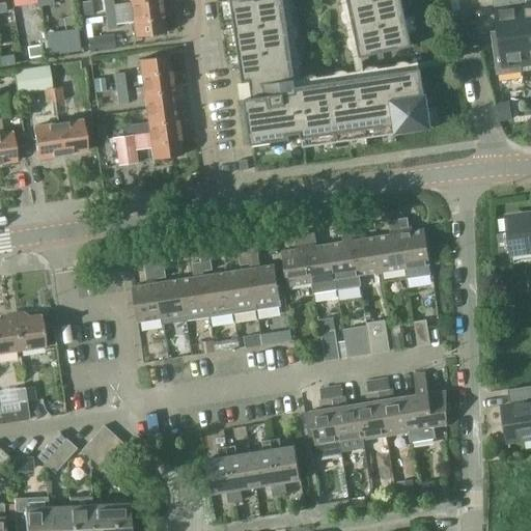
[(92,14),(91,0),(82,1),(84,15),(92,14)]
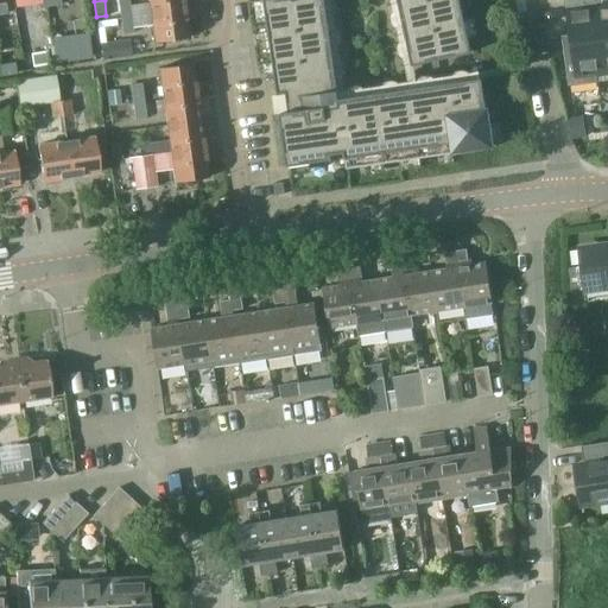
[(118,0),(120,18),(184,10),(182,0),(149,0),(150,4),(130,6),(128,0),(118,0)]
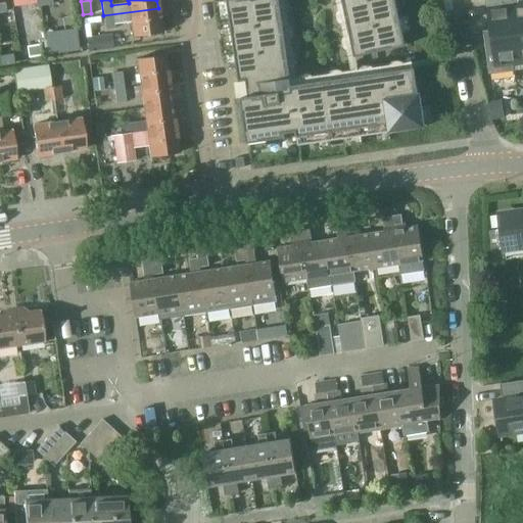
[(292,85),(279,0),(227,0),(239,82),(247,81),(249,96),(241,98),(247,143),(286,137),(286,133),(297,132),(299,145),(388,132),(425,127),(421,94),(419,94),(415,67),(377,74),(292,85)]
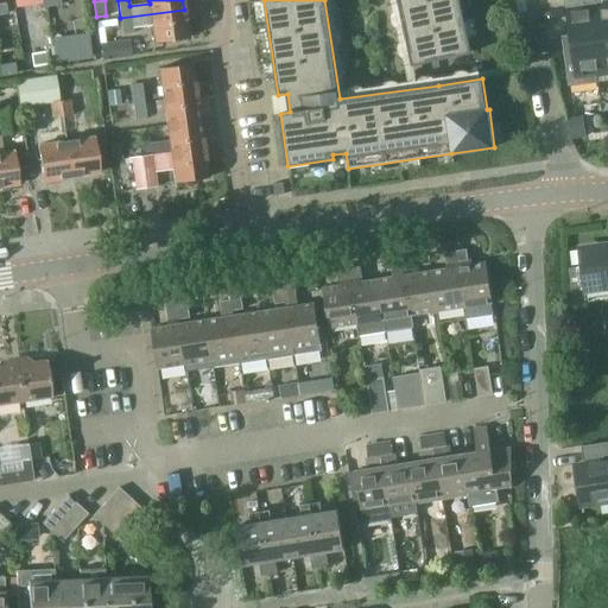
[(473,54),(460,0),(399,0),(413,65),(432,62),(473,54)]
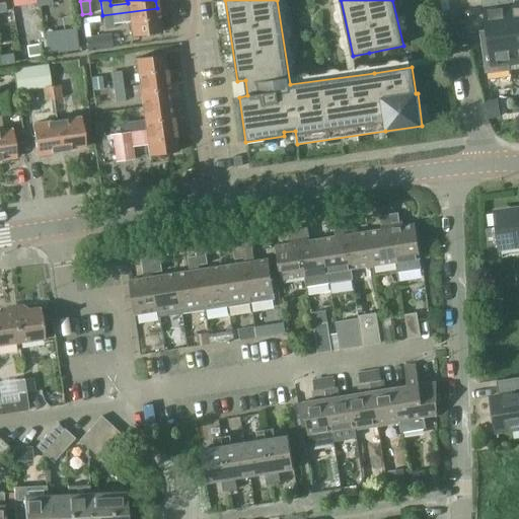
[(488,29),(483,30),(486,54),(487,64),(492,64),(492,66),(510,64),(511,70),(518,68),(518,1),(515,2),(515,0),(484,0),(485,6),(488,29)]
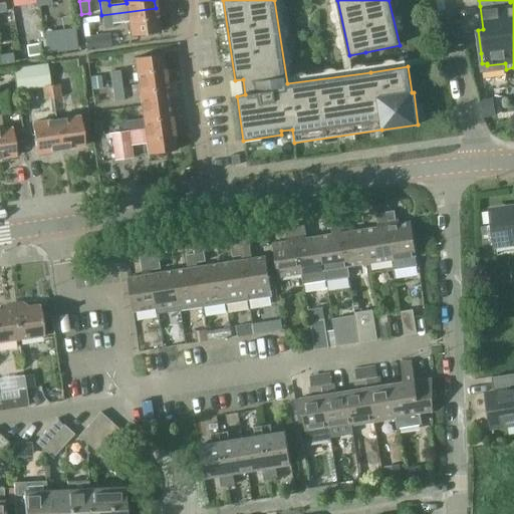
[(132,36),(159,32),(156,8),(101,15),(101,17),(102,21),(103,28),(114,27),(114,24),(130,22),(132,36)]
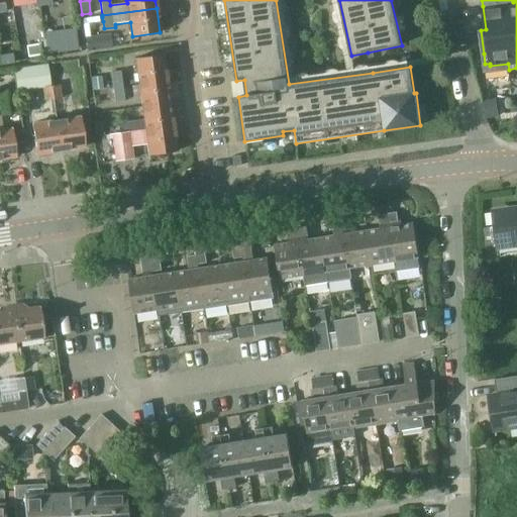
[(99,15),(83,18),(85,37),(87,49),(111,46),(109,33),(91,36),(89,22),(100,21),(99,17),(99,15)]
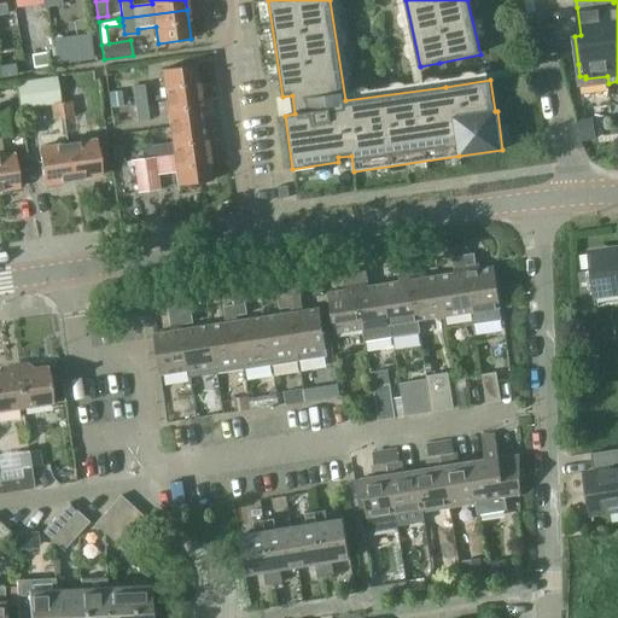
[(93,58),(89,34),(52,38),(56,64),(93,58)]
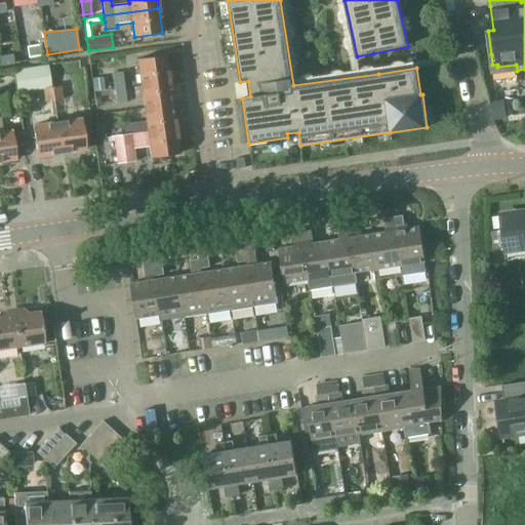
[(41,44),(27,46),(29,56),(42,54),(41,44)]
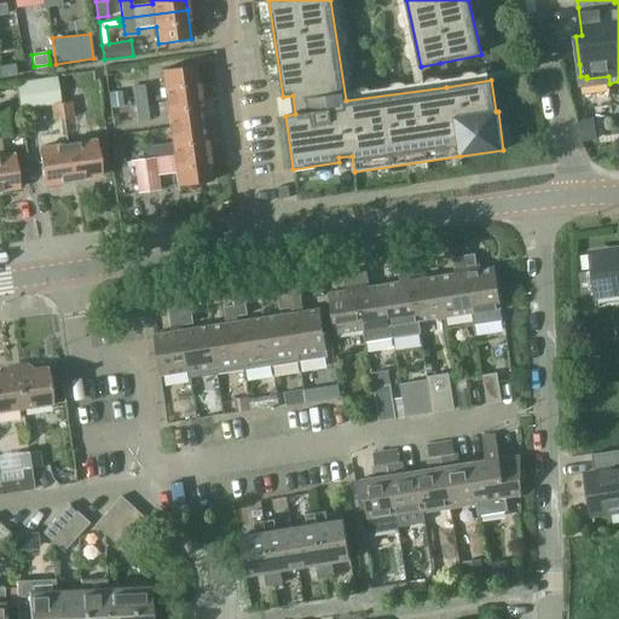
[(162,69),(166,98),(200,93),(196,65),(162,69)]
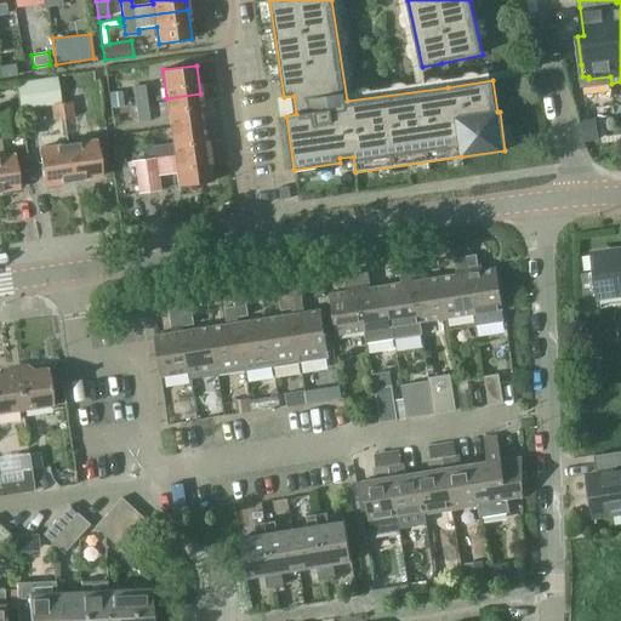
[(50,104),(53,119),(63,117),(61,103),(57,78),(17,84),(21,108),(50,104)]
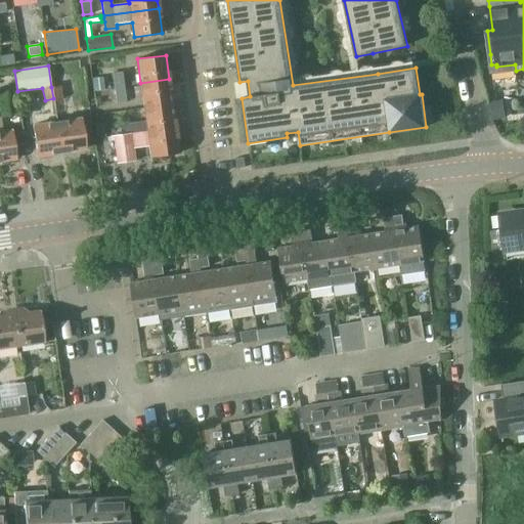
[(123,72),(113,73),(115,87),(125,85),(123,72)]
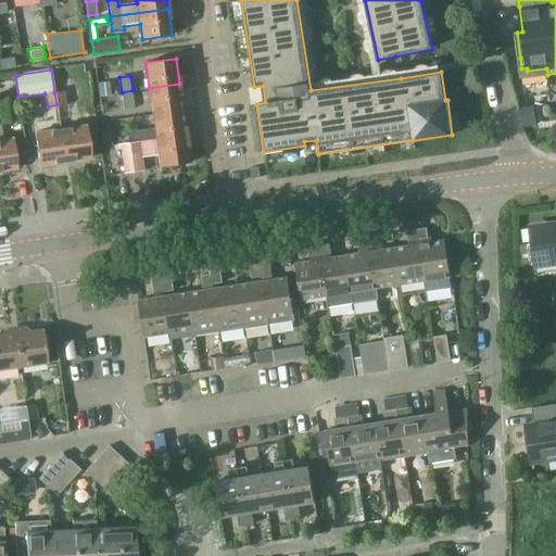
[(109,81),(98,83),(100,97),(111,95),(109,81)]
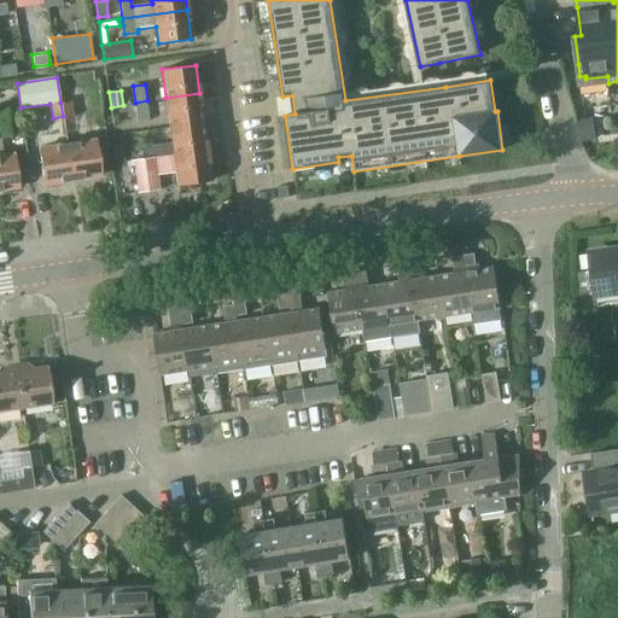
[(159,117),(168,115),(170,127),(203,122),(199,93),(165,98),(167,101),(157,103),(159,117)]
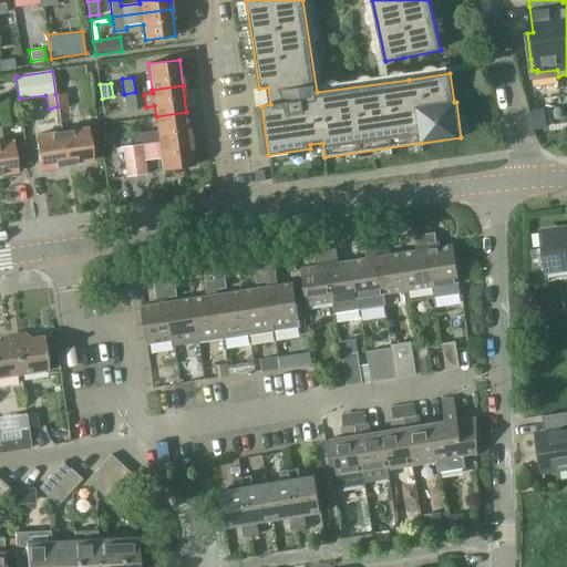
[(66,92),(55,94),(58,106),(69,105),(66,92)]
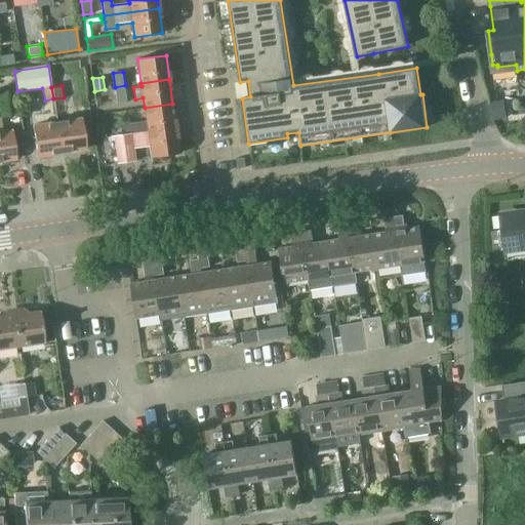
[(125,85),(115,87),(118,103),(127,102),(125,85)]
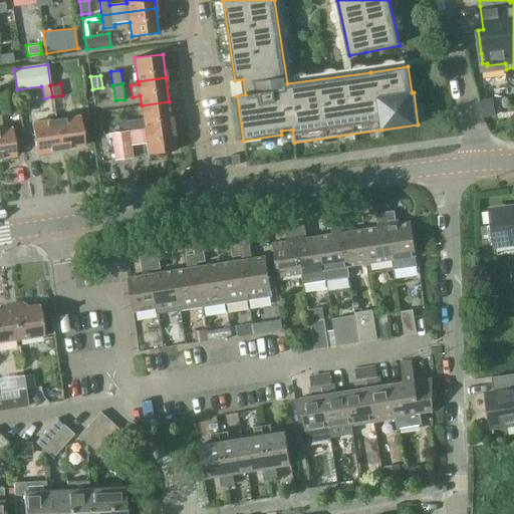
[(116,122),(118,132),(119,134),(173,125),(169,101),(142,105),(143,118),(127,120),(126,114),(116,116),(116,122)]
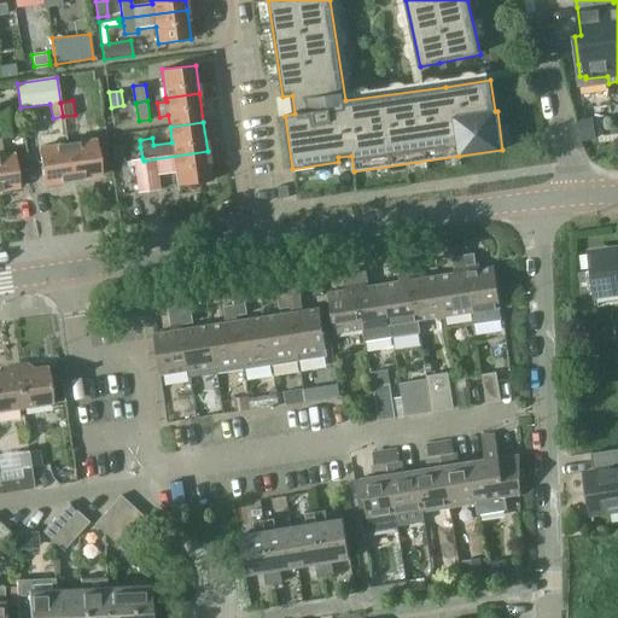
[(593,134),(592,122),(579,123),(581,135),(593,134)]
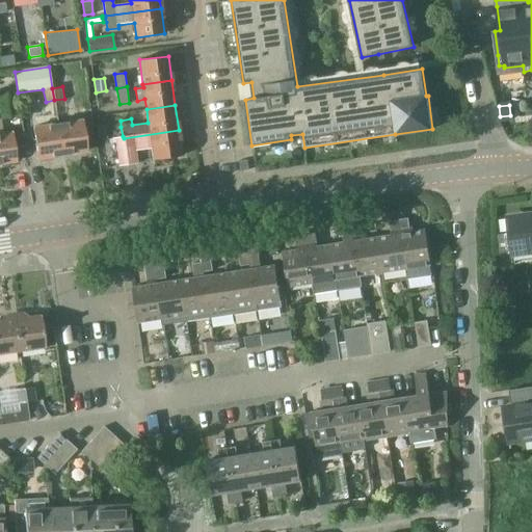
[(87,151),(83,120),(58,124),(62,154),(87,151)]
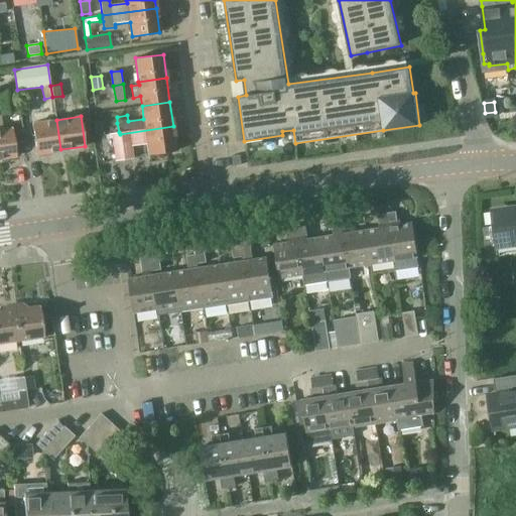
[(36,153),(60,149),(56,120),(32,123),(36,153)]
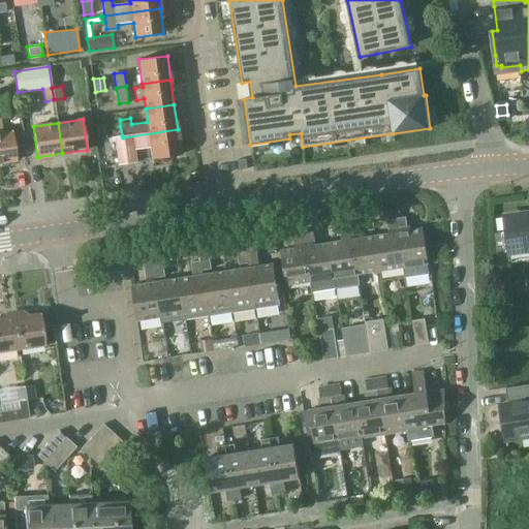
[(122,135),(114,137),(118,163),(135,161),(134,149),(151,147),(153,158),(181,154),(178,129),(123,137),(122,135)]
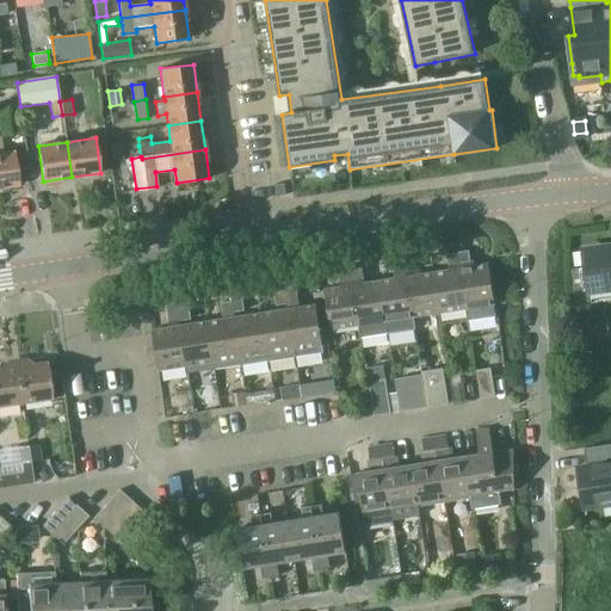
[(0,187),(19,185),(14,152),(0,153),(0,187)]
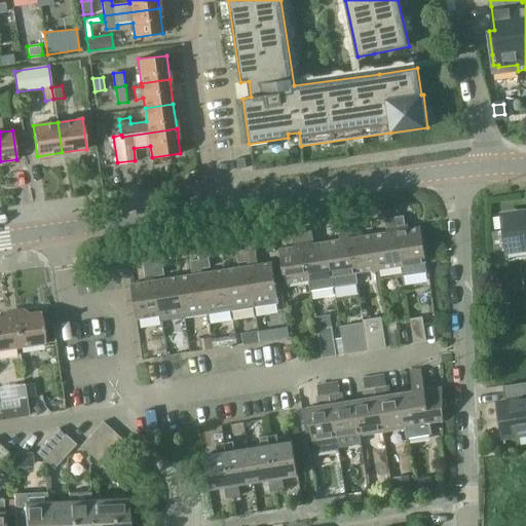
[(525,246),(525,213),(501,217),(506,250),(525,246)]
